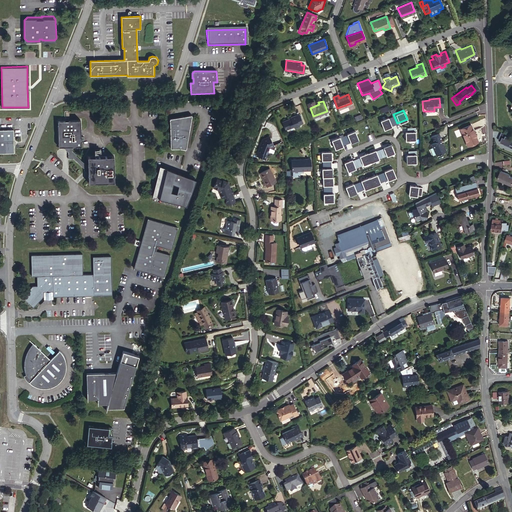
[(181,148),(186,149),(192,115),(170,119),(171,148),(181,148)]
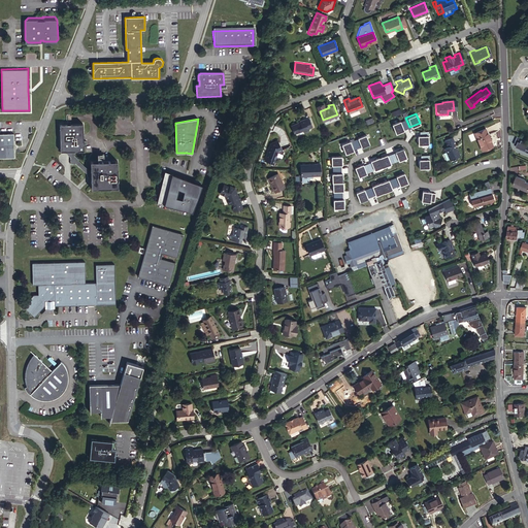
[(400,120),(390,124),(394,134),(404,129),(400,120)]
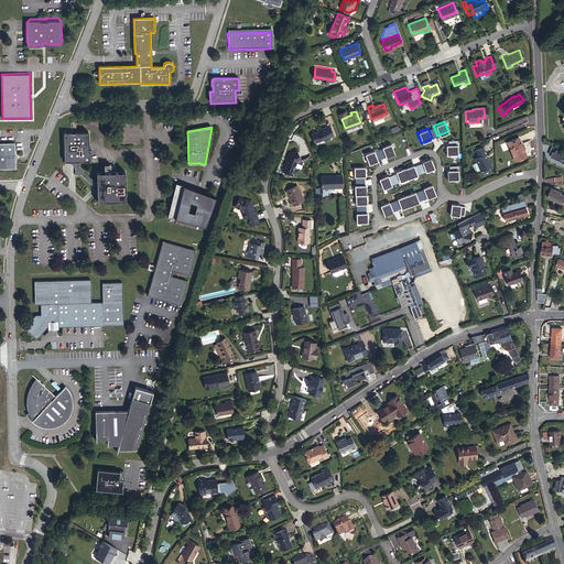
[(313,137),(317,148),(322,145),(322,147),(328,144),(327,142),(336,139),(333,129),(324,132),(324,131),(316,133),(317,136),(313,137)]
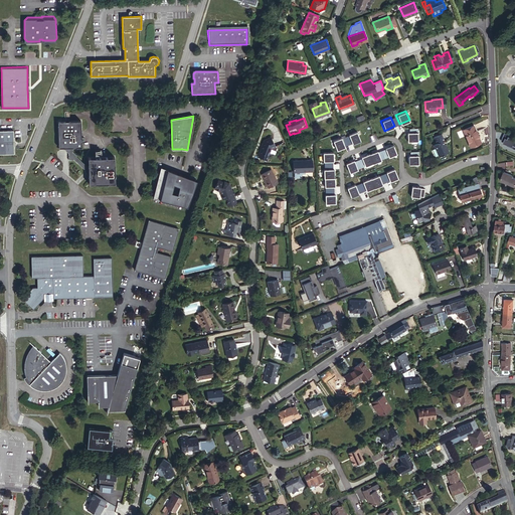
[(55,122),(56,147),(61,147),(66,153),(67,160),(71,160),(72,159),(83,169),(83,170),(89,174),(89,183),(116,182),(115,156),(88,156),(88,159),(89,165),(87,167),(75,157),(76,155),(71,151),(71,147),(80,147),(80,142),(83,142),(83,137),(80,138),(79,121),(55,122)]
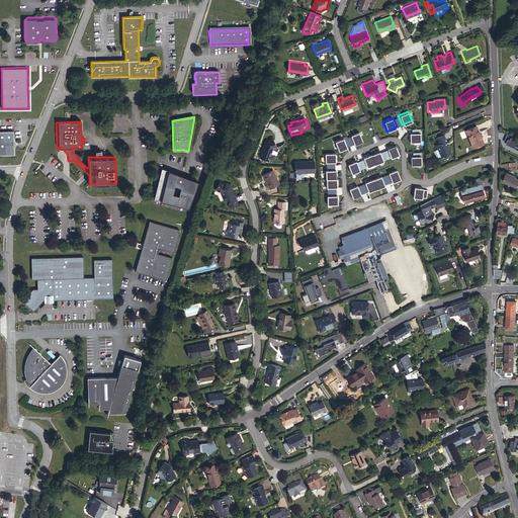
[(470,128),(459,134),(467,151),(479,146),(470,128)]
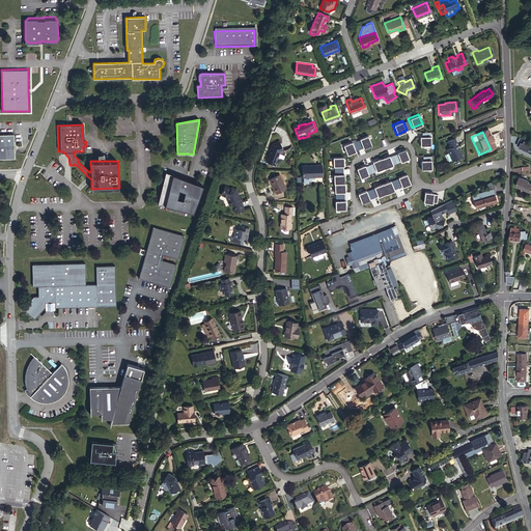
[(367,135),(357,139),(361,148),(371,144),(367,135)]
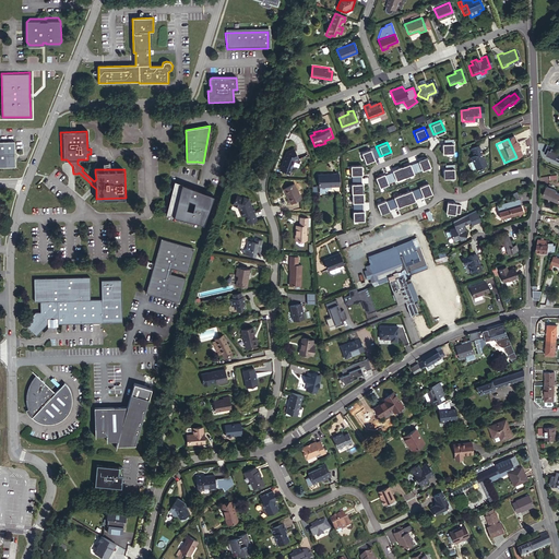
[(453,142),(441,143),(441,154),(453,154),(453,142)]
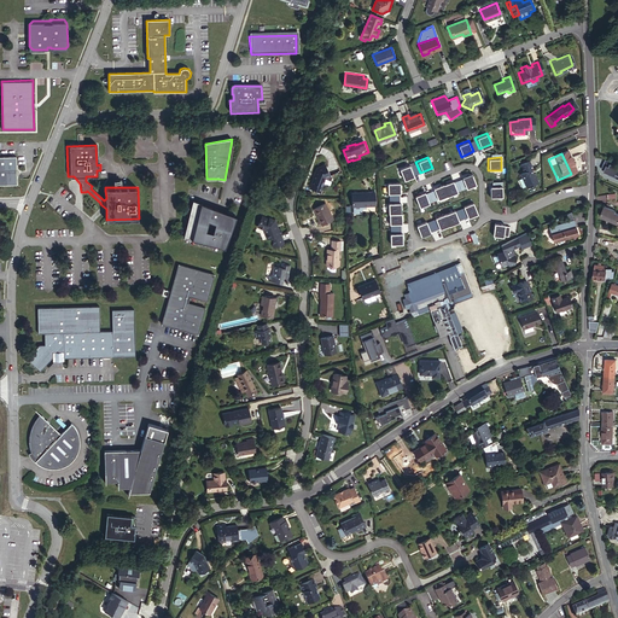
[(0,186),(17,186),(17,158),(0,158),(0,186)]
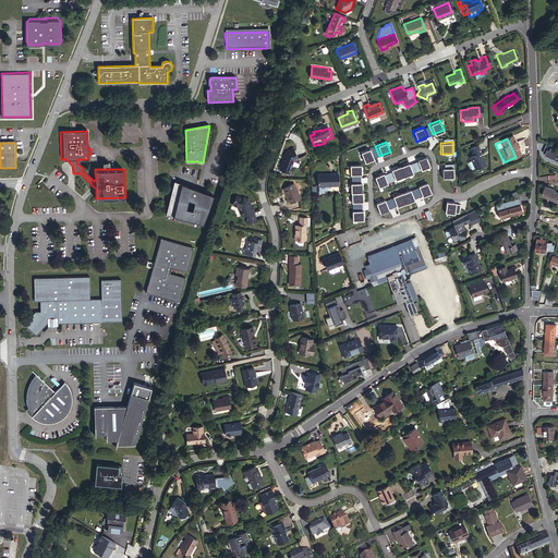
[(280,164),(278,169),(288,171),(292,158),(298,156),(292,145),(283,149),(278,162),(280,164)]
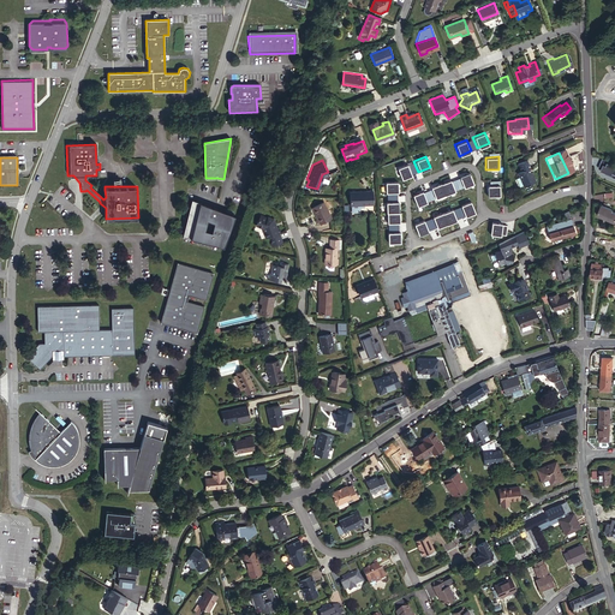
[(512,173),(519,189),(531,183),(526,173),(525,173),(524,169),(526,168),(523,161),(513,165),(515,172),(512,173)]
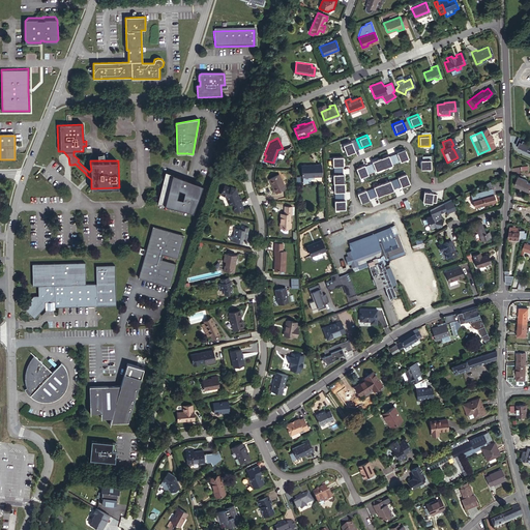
[(351,141),(341,145),(345,154),(355,150),(351,141)]
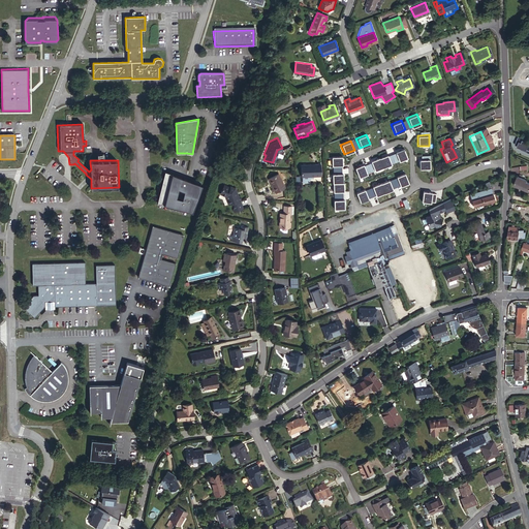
[(403,147),(393,152),(397,161),(407,157),(403,147)]
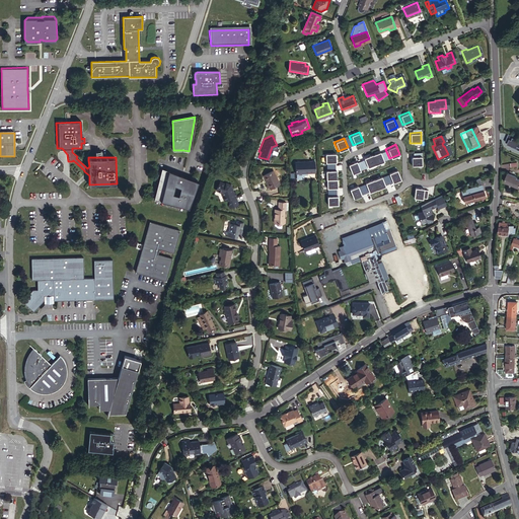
[(382,149),(372,154),(376,163),(386,159),(382,149)]
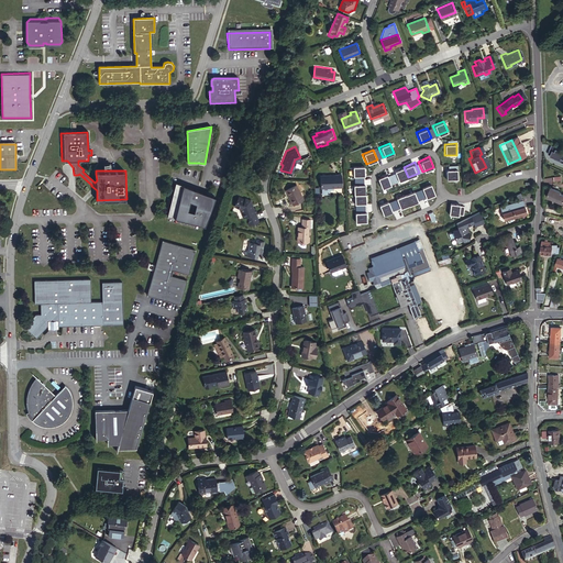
[(364,165),(352,166),(352,177),(364,177),(364,165)]
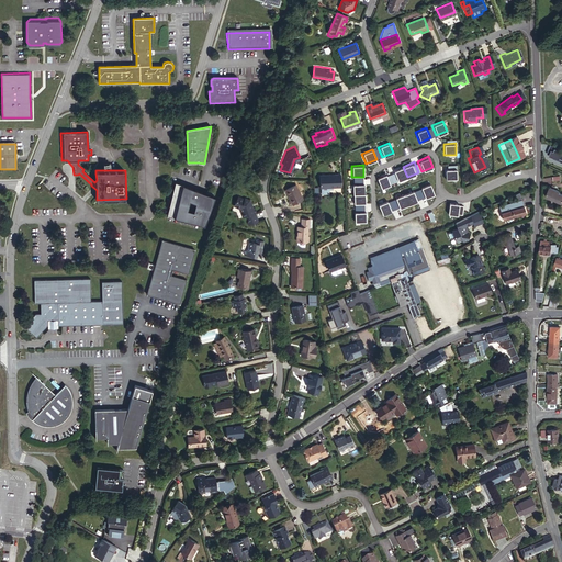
[(402,167),(391,171),(395,181),(406,177),(402,167)]
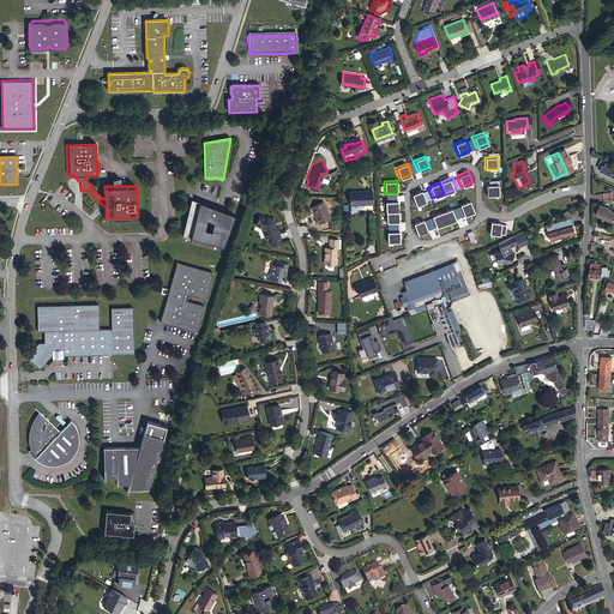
[(487,185),(487,197),(499,197),(499,184),(487,185)]
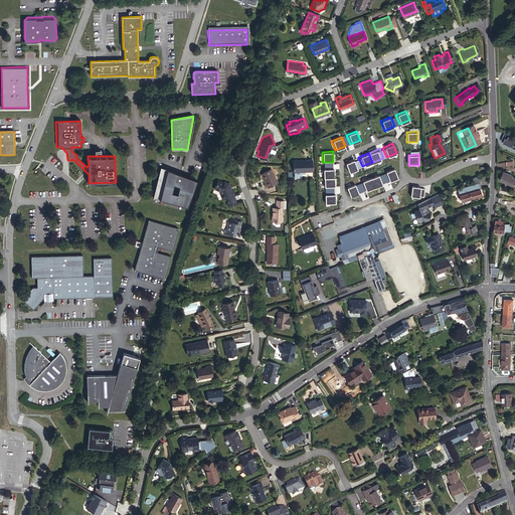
[(292,159),(292,171),(312,170),(312,159),(292,159)]
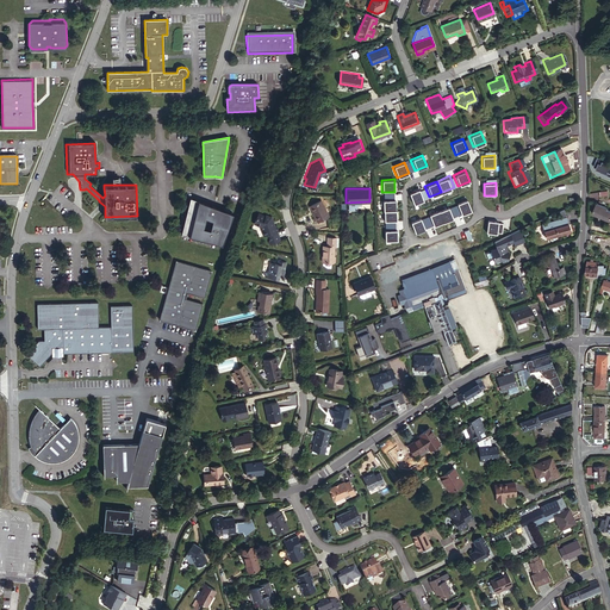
[(419,188),(408,193),(412,204),(424,199),(419,188)]
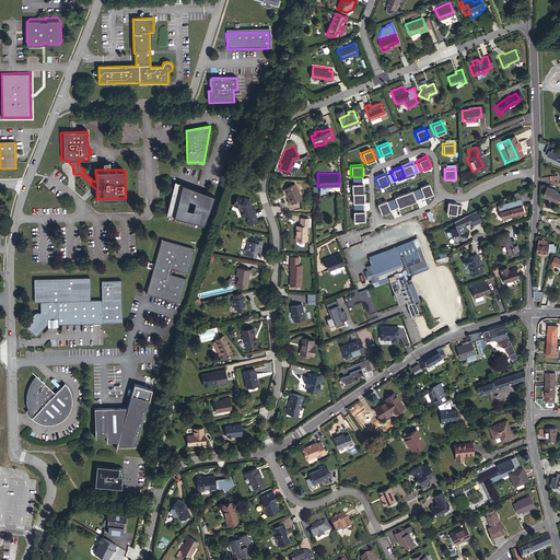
[(181,184),(174,182),(166,214),(202,223),(212,195),(181,184)]
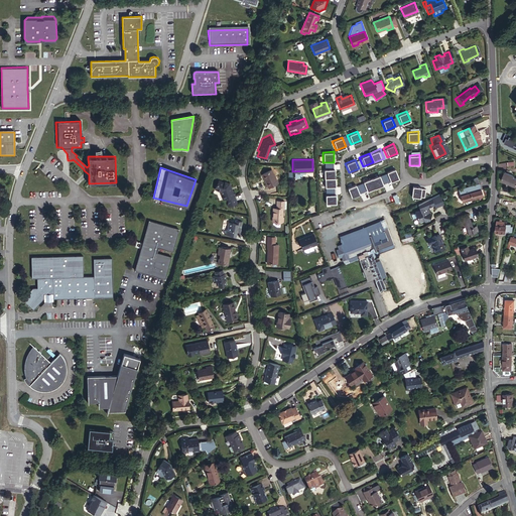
[(264,179),(267,185),(277,181),(271,167),(263,170),(267,178),(264,179)]
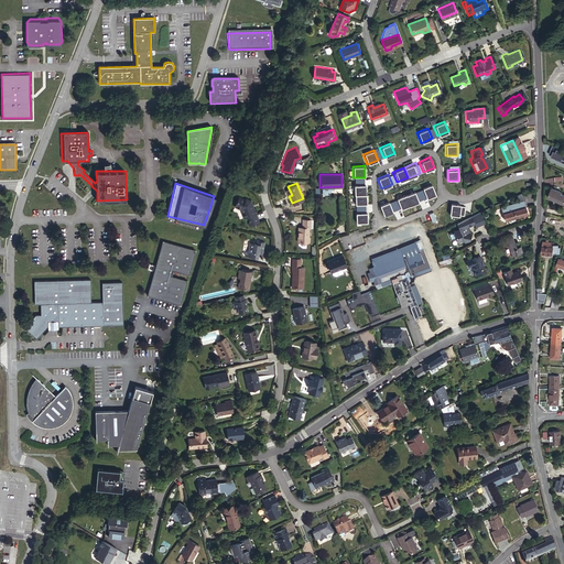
[(365,183),(353,183),(354,194),(366,194),(365,183)]
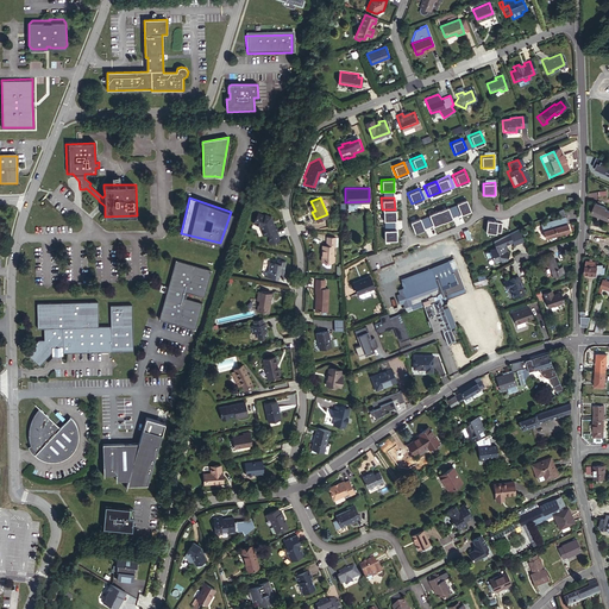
[(466,199),(454,203),(458,214),(470,209),(466,199)]
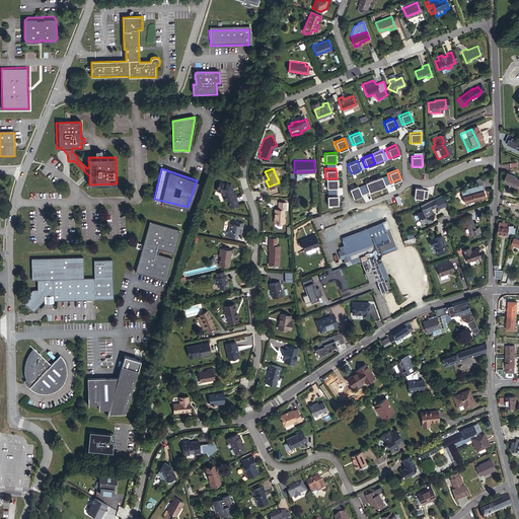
[(518,176),(518,175),(510,172),(510,173),(506,171),(503,178),(518,187),(518,177),(518,176)]
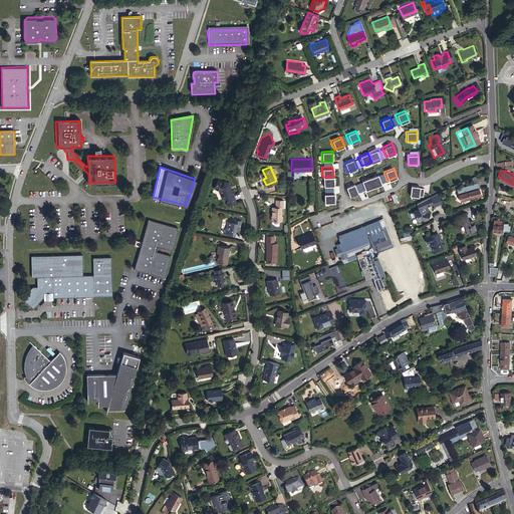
[(378,174),(368,179),(371,188),(381,184),(378,174)]
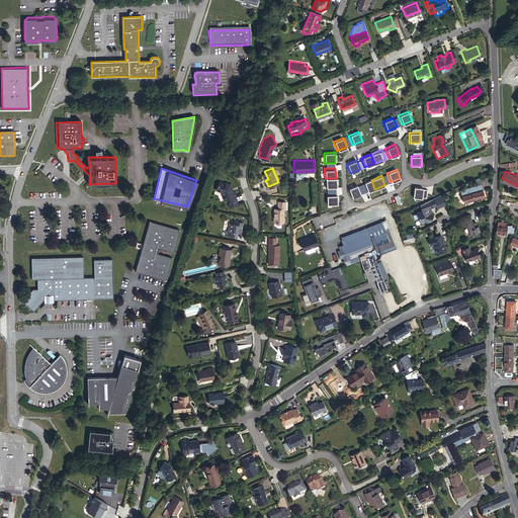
[(336,178),(325,179),(325,189),(336,189),(336,178)]
